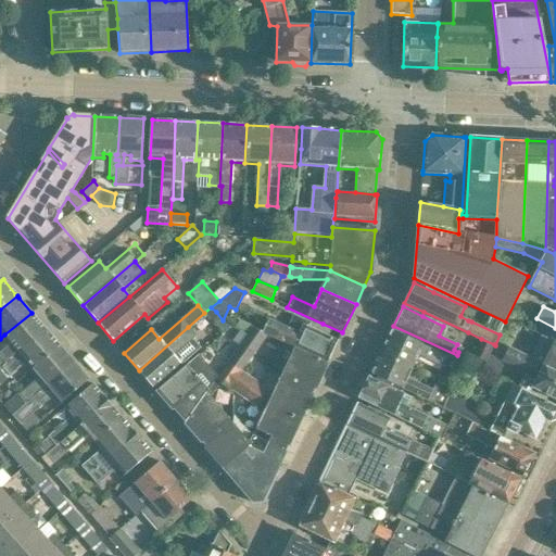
[(0,368),(2,367),(46,330),(32,313),(4,335),(12,343),(0,352),(0,368)]
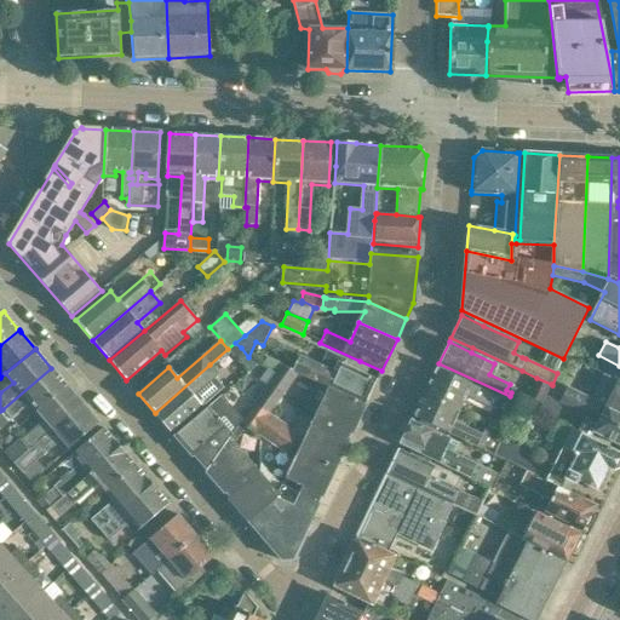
[(293,363),(291,369),(300,373),(326,385),(366,403),(377,380),(355,369),(346,366),(349,361),(328,351),(321,367),(303,359),(298,366),(293,363)]
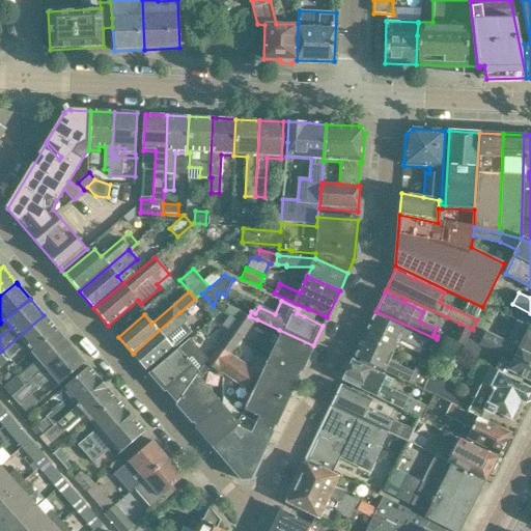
[(146,370),(190,333),(182,324),(186,320),(179,312),(133,354),(146,370)]
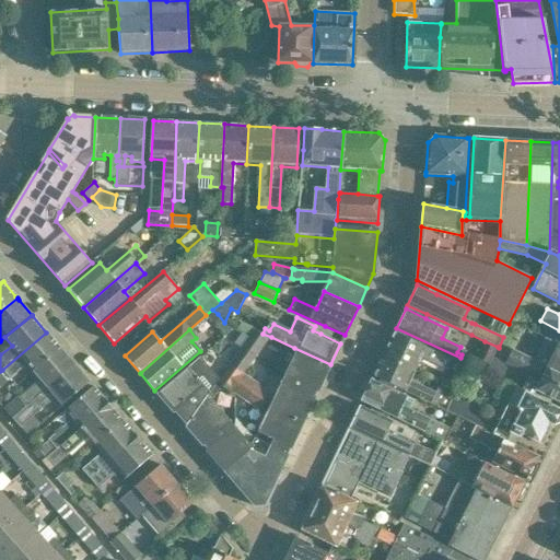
[(255,329),(243,348),(257,359),(271,337),(263,334),(255,329)]
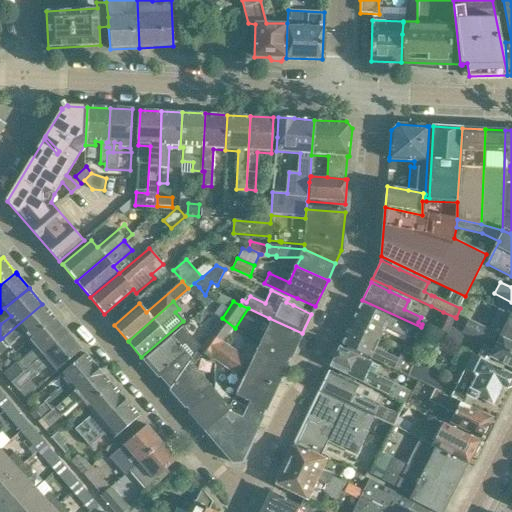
[(425,333),(415,328),(362,303),(362,304),(361,303),(352,322),(382,337),(387,328),(410,338),(405,348),(415,352),(425,333)]
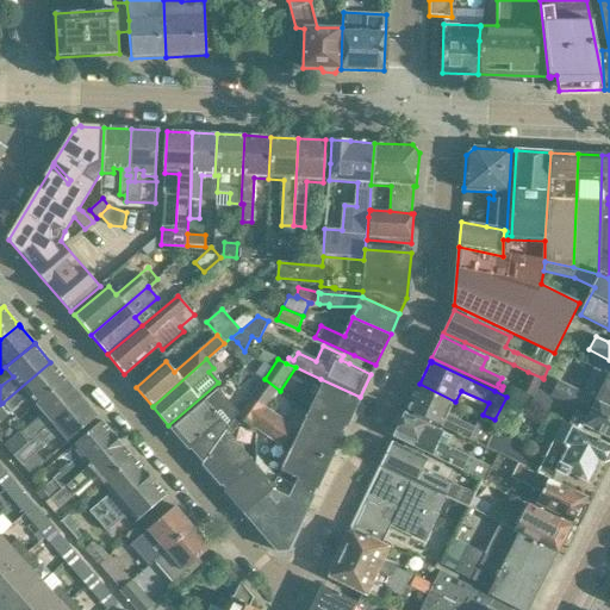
[(37,405),(67,380),(50,362),(2,403),(0,404),(0,421),(11,414),(30,397),(37,405)]
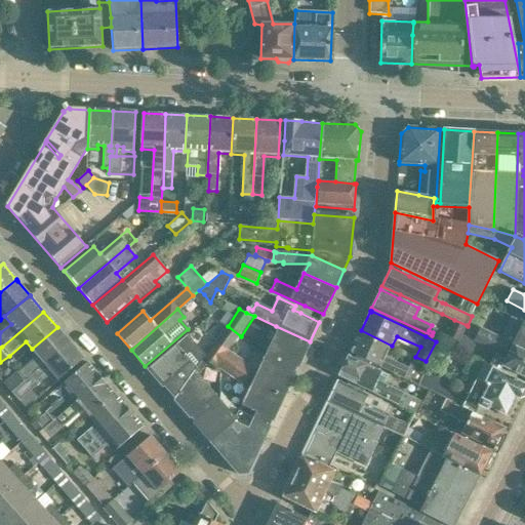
[(524,323),(511,317),(500,337),(481,328),(474,340),(478,342),(481,337),(487,340),(484,347),(499,354),(503,356),(506,351),(509,353),(524,361),(524,358),(524,323)]
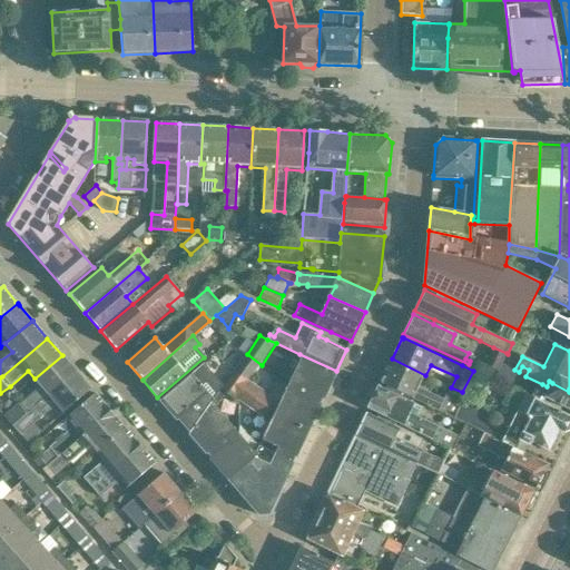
[(493,347),(485,365),(498,371),(507,353),(493,347)]
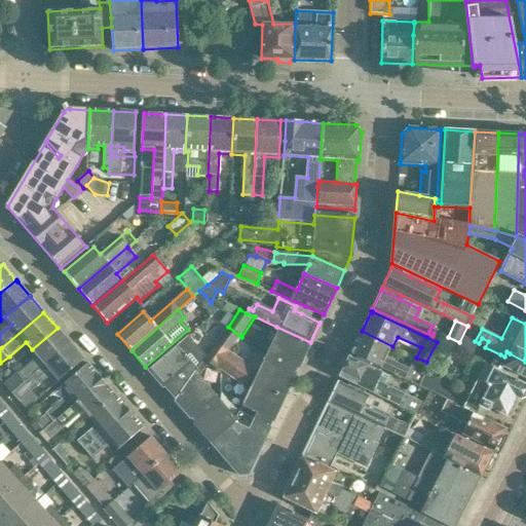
[(228,327),(216,343),(230,352),(241,337),(228,327)]
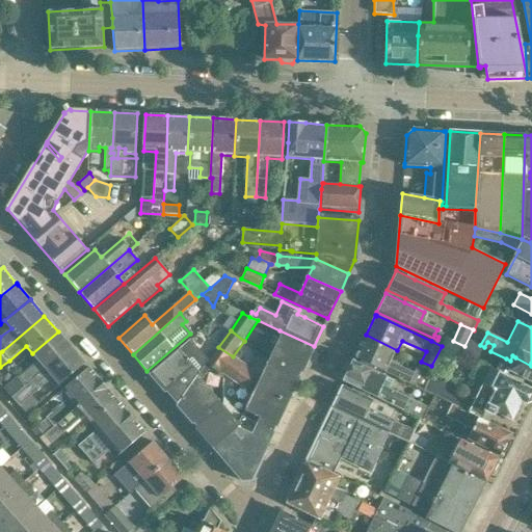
[(271,357),(270,361),(299,374),(300,371),(302,372),(314,346),(280,330),(277,336),(281,337),(271,357)]
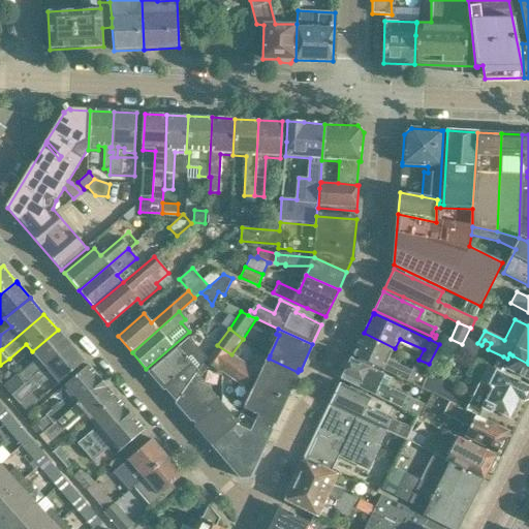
[(12,396),(71,346),(58,330),(32,351),(37,358),(4,387),(12,396)]
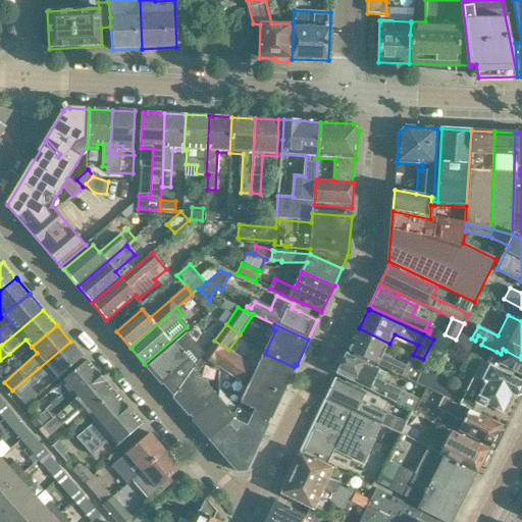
[(384,355),(389,344),(359,328),(349,351),(415,382),(420,370),(424,363),(410,357),(406,365),(384,355)]
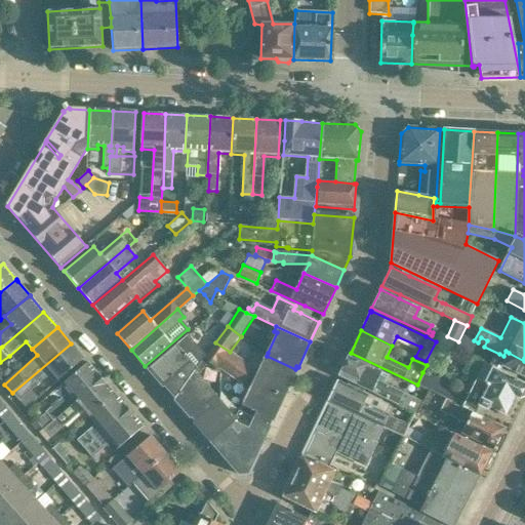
[(163,356),(148,369),(162,387),(174,400),(175,398),(186,384),(198,366),(204,358),(205,357),(187,335),(163,356)]
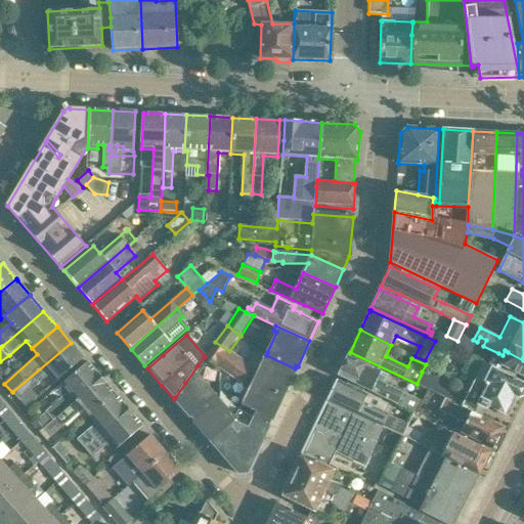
[(205,356),(204,357),(217,366),(223,359),(229,351),(215,342),(205,356)]
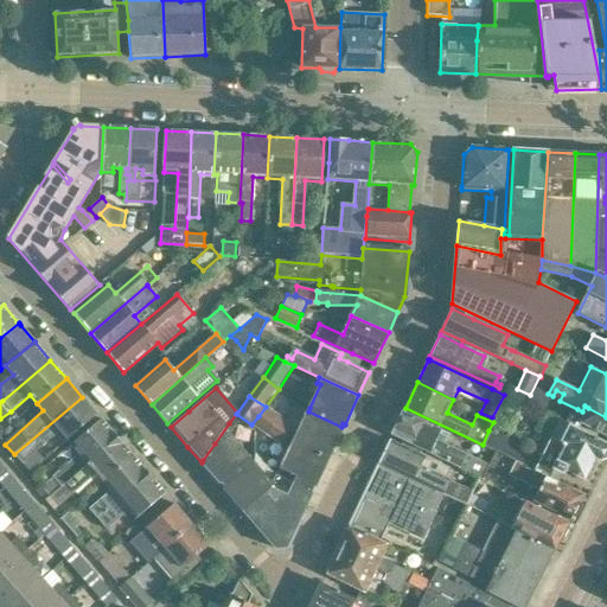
[(69,439),(97,415),(82,397),(14,454),(30,472),(48,458),(40,448),(61,430),(69,439)]
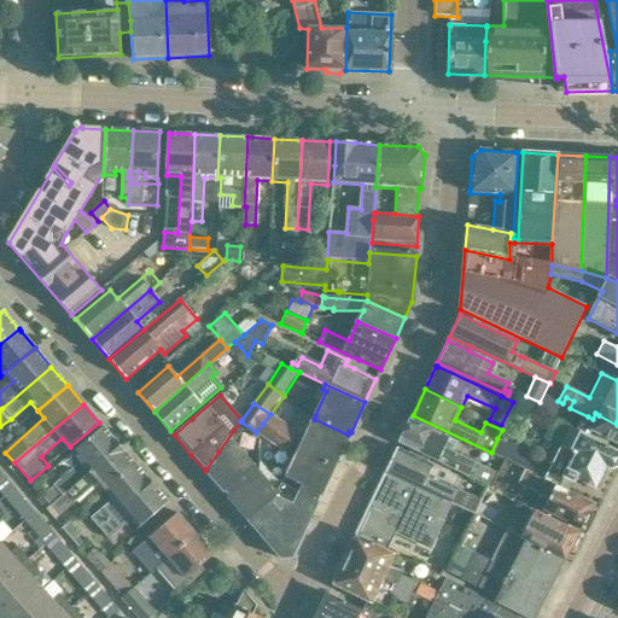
[(270,414),(263,424),(278,433),(285,424),(270,414)]
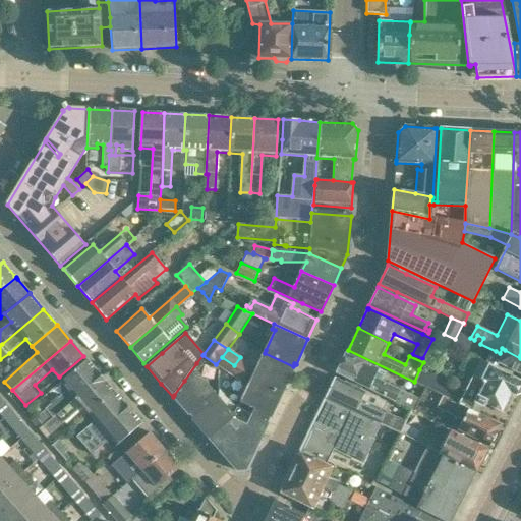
[(520,355),(520,358),(505,350),(499,363),(520,373),(520,355)]
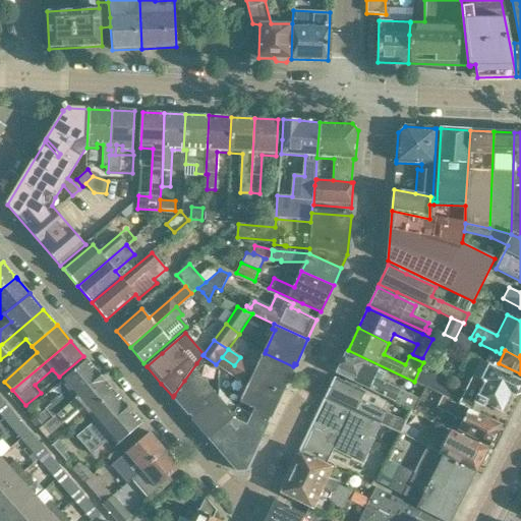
[(250,370),(247,375),(252,379),(282,394),(293,369),(292,369),(293,366),(265,353),(264,355),(254,373),(250,370)]
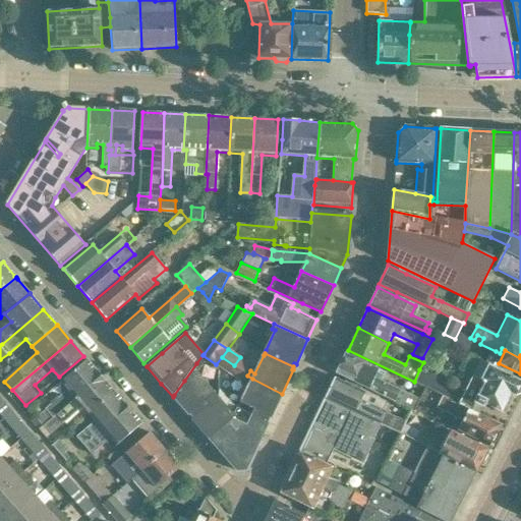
[(386,372),(364,362),(346,353),(336,373),(400,404),(403,399),(399,397),(402,390),(382,381),(386,372)]
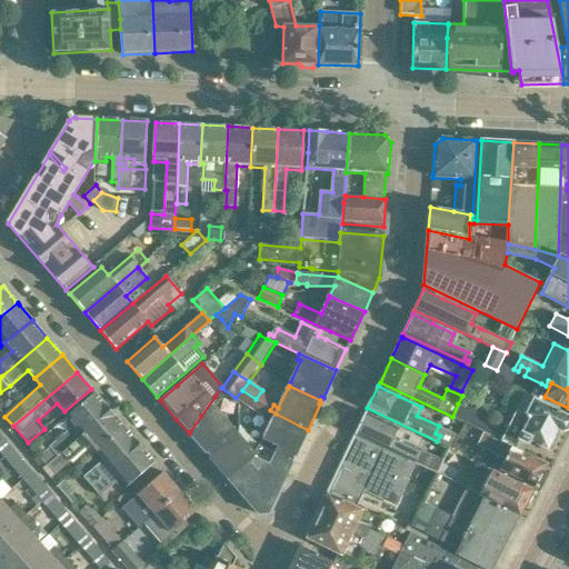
[(256,399),(249,408),(265,419),(267,415),(272,418),(262,440),(276,447),(295,456),(296,456),(308,430),(276,413),(270,410),(273,405),(277,400),(262,390),(256,399)]
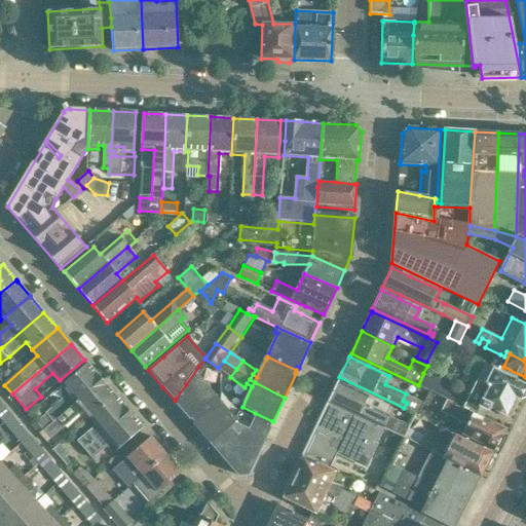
[(43,430),(102,380),(87,363),(62,385),(69,392),(45,413),(46,413),(36,422),(43,430)]
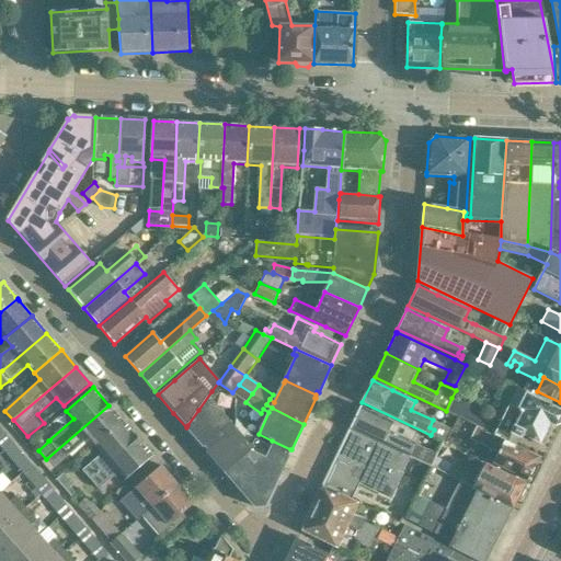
[(496,427),(493,434),(508,442),(513,433),(521,437),(523,434),(544,445),(549,434),(552,426),(553,426),(554,425),(559,424),(560,420),(560,409),(542,400),(517,388),(517,389),(496,427)]
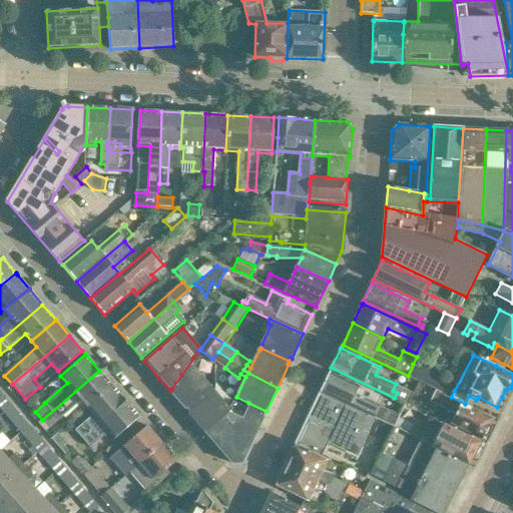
[(171,389),(170,391),(185,409),(186,408),(200,396),(210,387),(193,367),(197,361),(193,358),(181,375),(171,389)]
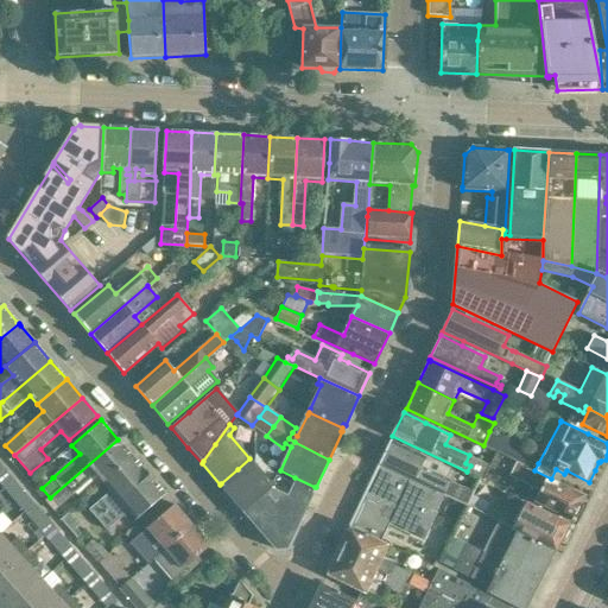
[(105,483),(134,457),(118,439),(50,498),(58,507),(97,475),(105,483)]
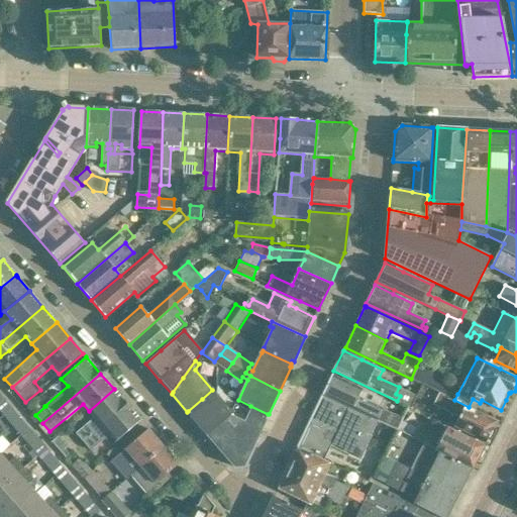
[(364,390),(350,384),(332,375),(322,395),(377,421),(382,423),(384,418),(380,416),(384,408),(360,397),(364,390)]
